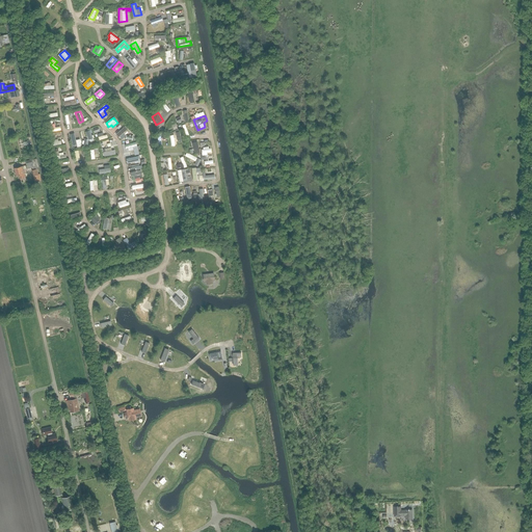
[(52,130),(60,130),(60,127),(55,127),(55,120),(48,121),(49,128),(52,128),(52,130)]
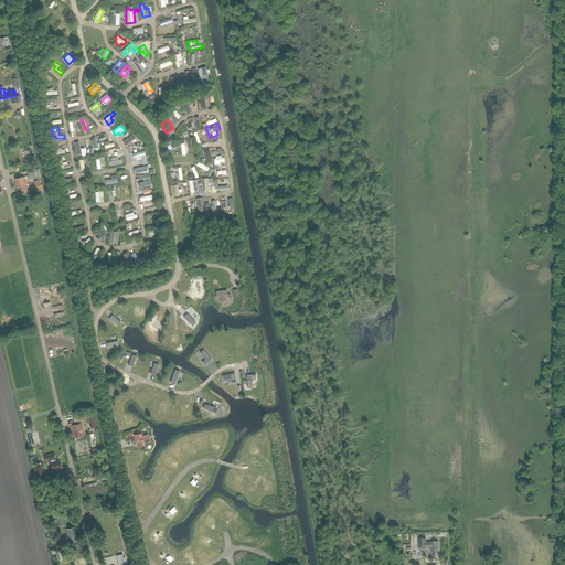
[(183,139),(190,137),(185,127),(182,128),(183,131),(181,132),(183,139)]
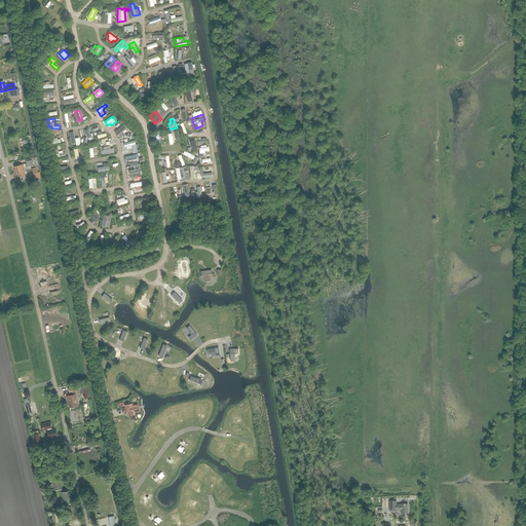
[(123,124),(115,133),(118,136),(126,127),(123,124)]
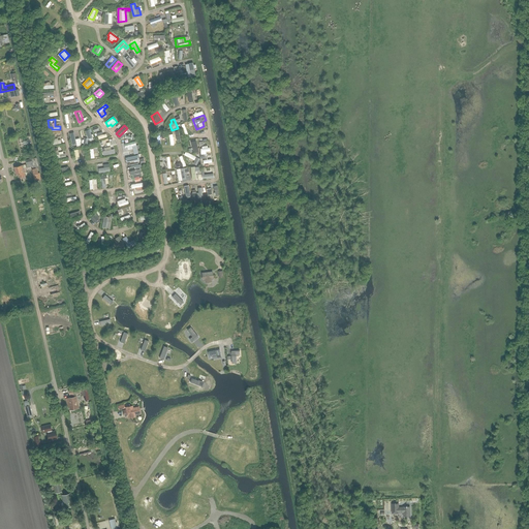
[(87,142),(95,138),(91,128),(85,130),(87,136),(83,137),(85,145),(88,144),(87,142)]
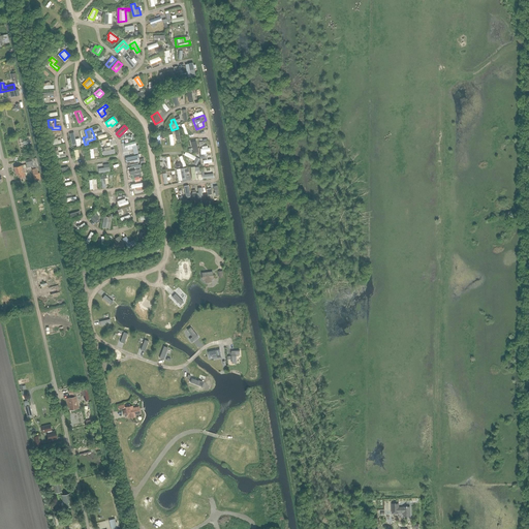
[(191,142),(192,148),(189,149),(190,153),(199,151),(197,141),(191,142)]
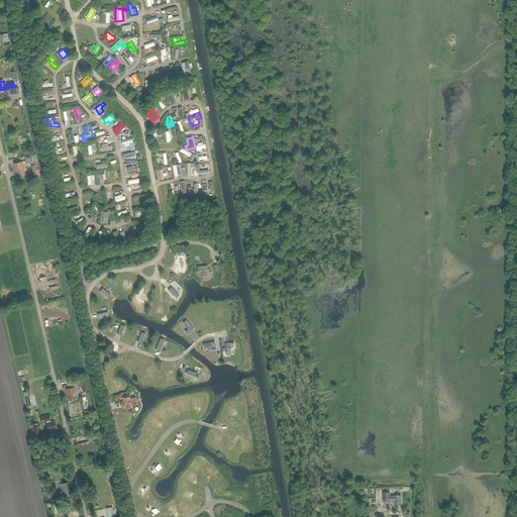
[(135,149),(133,138),(122,140),(122,144),(124,143),(125,146),(130,145),(131,150),(135,149)]
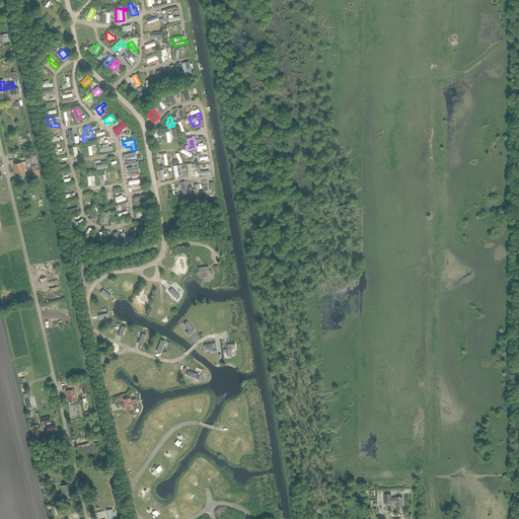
[(137,151),(123,154),(124,160),(138,157),(137,151)]
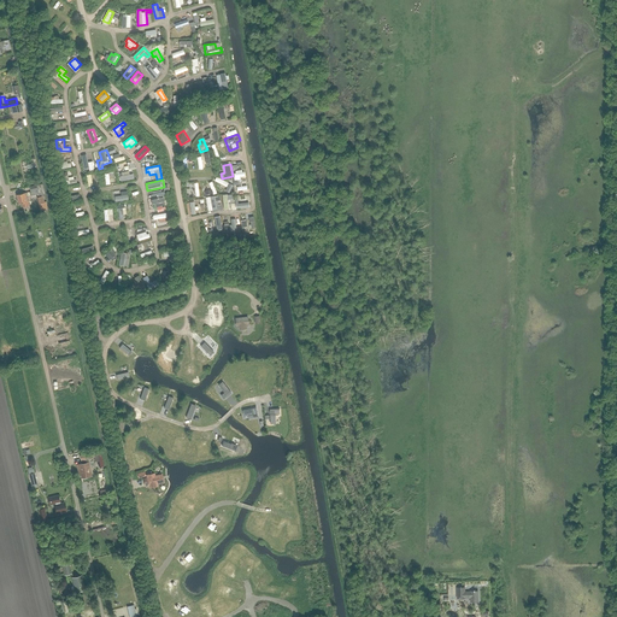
[(45,210),(48,210),(46,203),(43,203),(42,197),(37,198),(36,195),(45,194),(42,184),(30,187),(33,201),(37,200),(39,205),(40,211),(41,211),(41,213),(45,213),(45,210)]
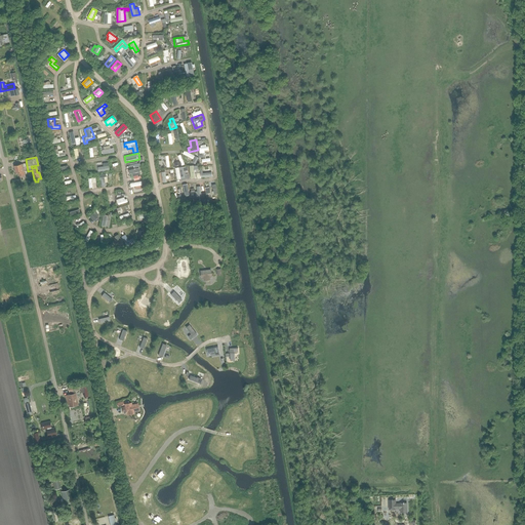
[(19,176),(25,175),(22,163),(13,165),(15,174),(18,173),(19,176)]
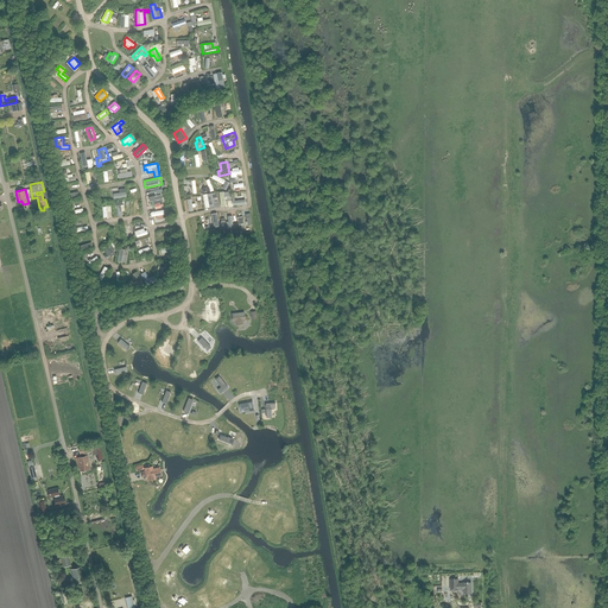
[(217,191),(203,195),(206,207),(214,206),(213,198),(217,197),(217,191)]
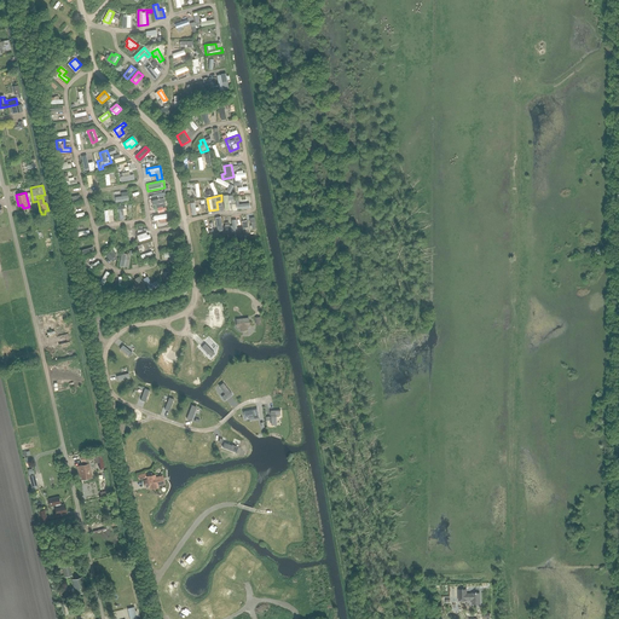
[(143,247),(139,248),(143,258),(154,255),(152,250),(145,253),(143,247)]
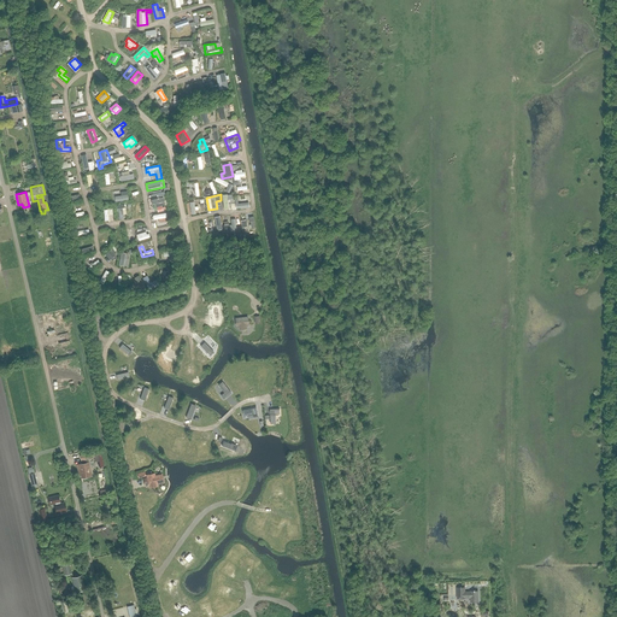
[(119,264),(128,266),(130,253),(123,252),(119,264)]
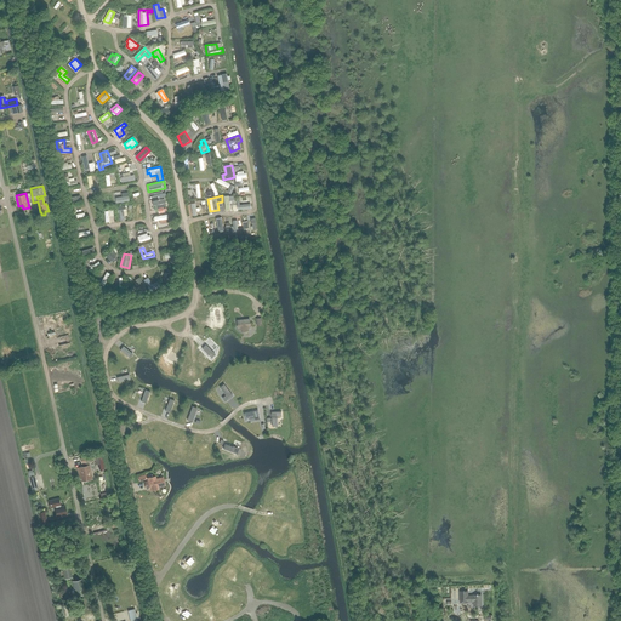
[(100,261),(90,267),(93,271),(102,265),(100,261)]
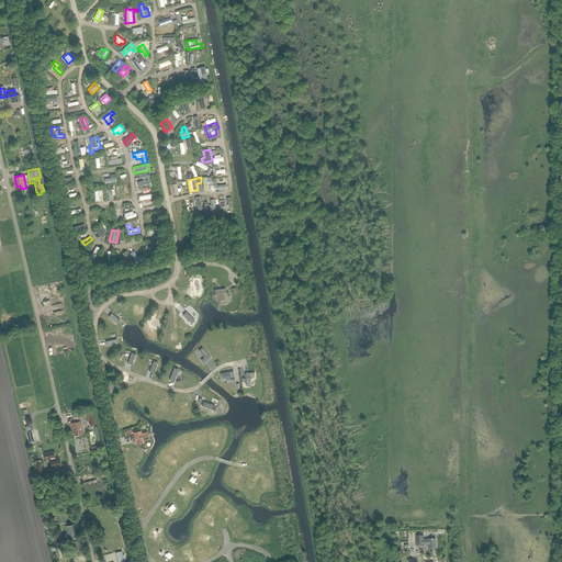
[(123,251),(128,266),(134,263),(128,250),(123,251)]
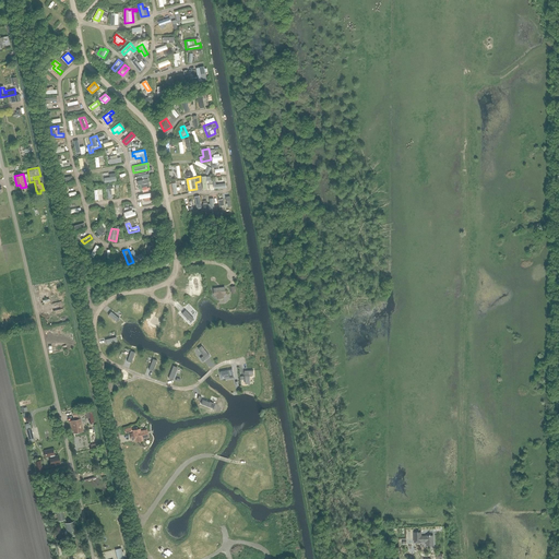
[(224,288),(214,289),(214,295),(217,295),(217,298),(223,298),(223,294),(225,294),(224,288)]
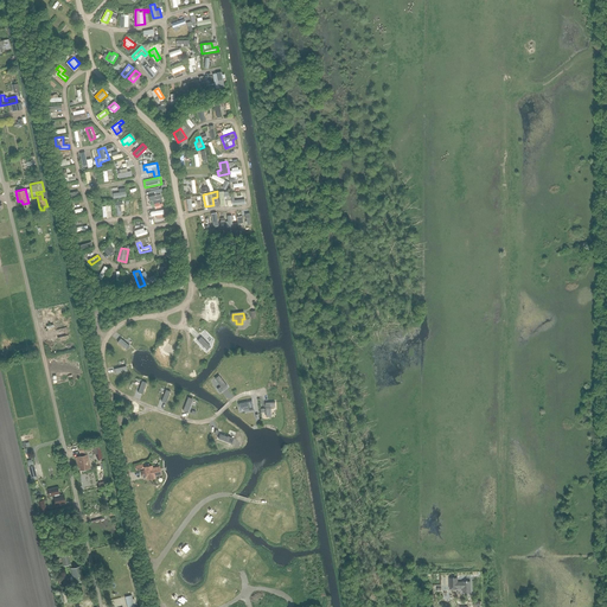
[(57,338),(69,336),(66,327),(56,331),(57,338)]
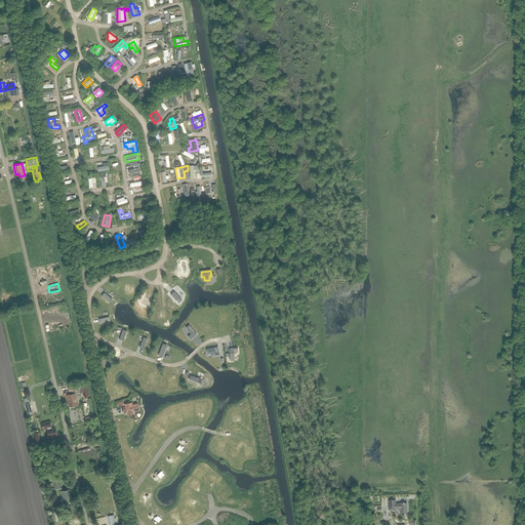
[(69,407),(78,405),(75,394),(66,396),(68,405),(69,405),(69,407)]
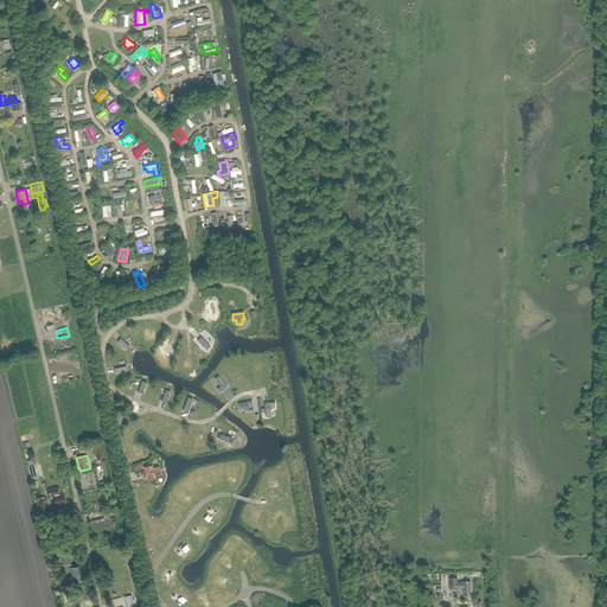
[(152,470),(152,466),(146,467),(147,471),(144,471),(145,478),(147,477),(148,479),(154,478),(153,475),(158,474),(155,468),(152,470)]
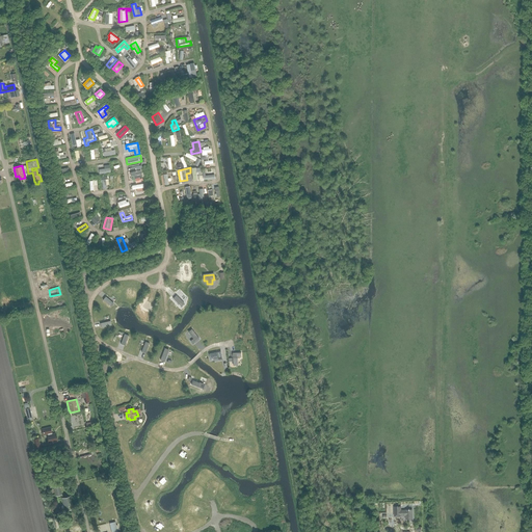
[(49,445),(52,444),(52,443),(57,441),(56,434),(52,435),(50,428),(42,430),(43,435),(48,434),(48,436),(49,445)]
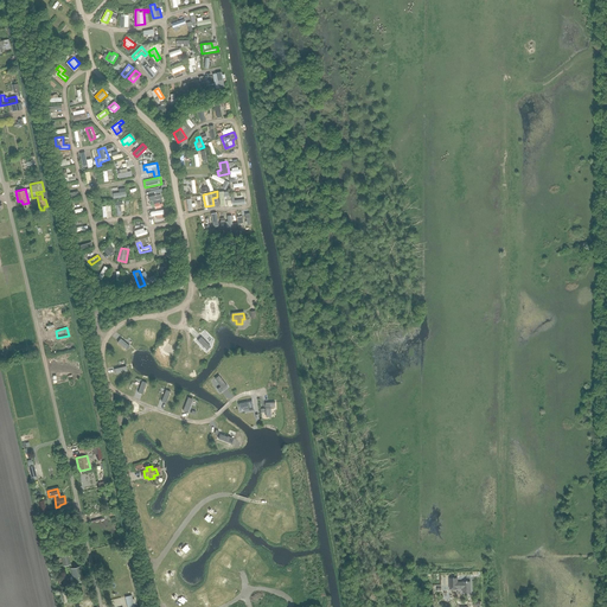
[(75,582),(83,581),(81,567),(71,569),(75,582)]
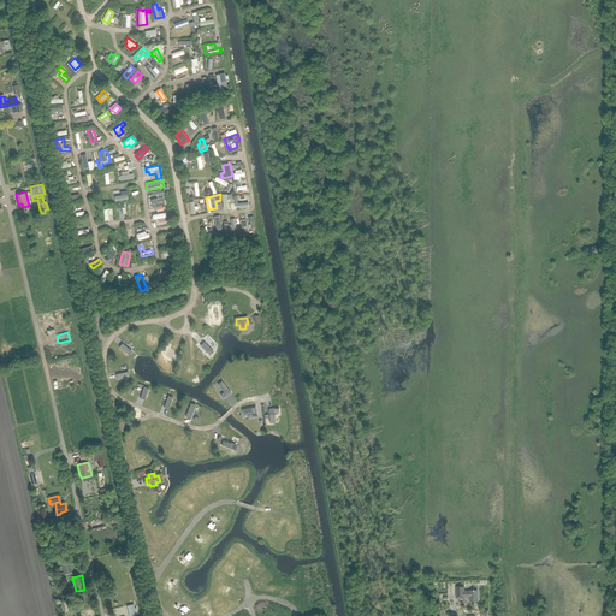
[(456,586),(456,598),(465,598),(471,598),(471,602),(478,602),(478,591),(471,591),(465,591),(465,586),(456,586)]
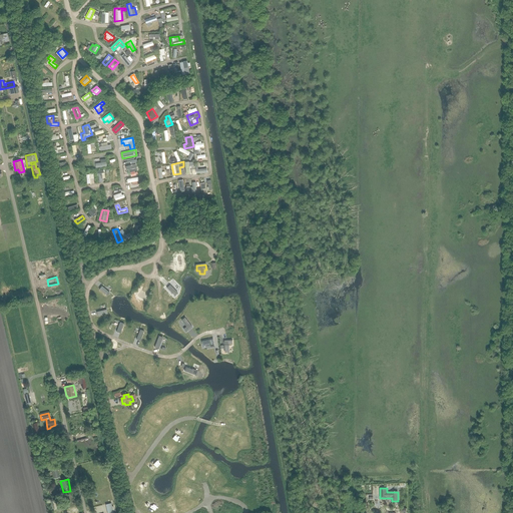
[(107,512),(114,512),(112,502),(105,504),(107,512)]
